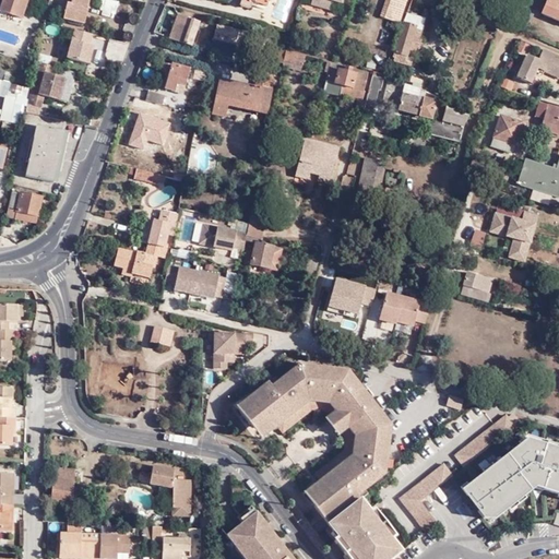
[(6,0),(2,12),(24,18),(28,0),(6,0)]
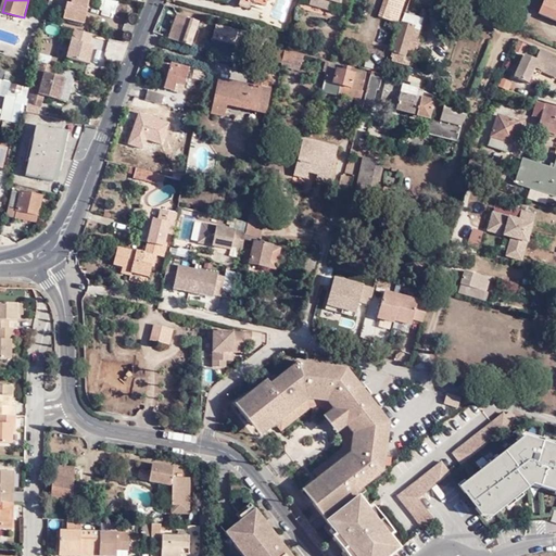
[(72,0),(70,8),(66,8),(64,14),(85,21),(90,0),(72,0)]
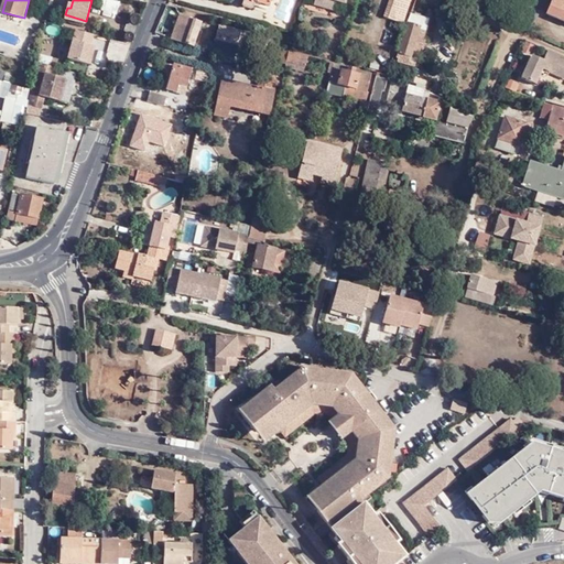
[(269,8),(270,0),(243,0),(241,7),(252,10),(255,3),(269,8)]
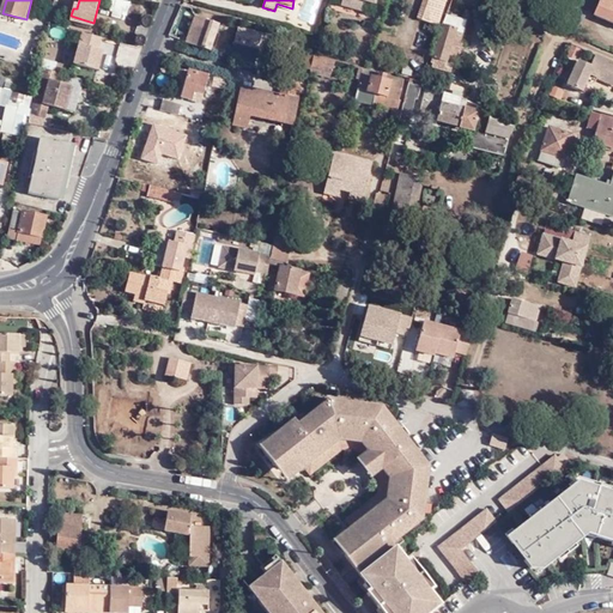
[(362,12),(364,5),(344,0),(341,0),(340,5),(362,12)]
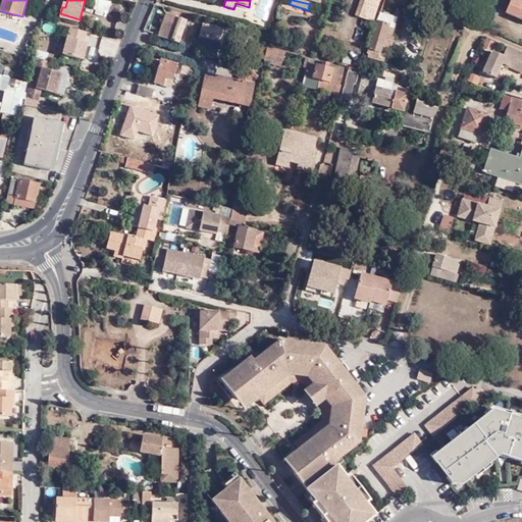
[(373,22),(379,0),(365,0),(360,18),(373,22)]
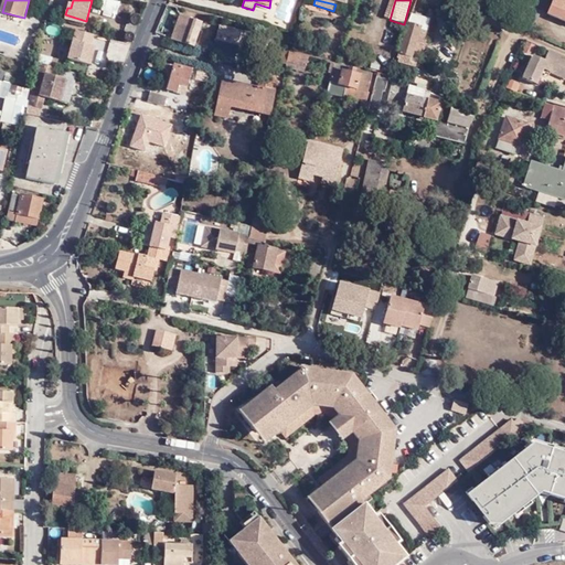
[(564,0),(552,0),(546,13),(564,21),(564,0)]
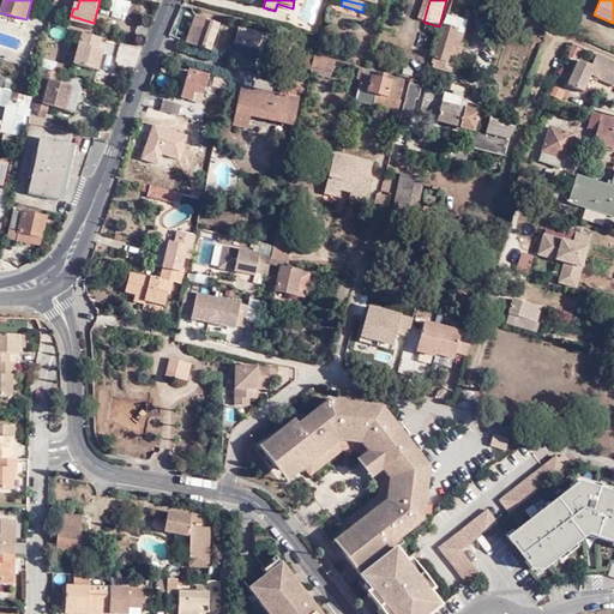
[(433,64),(432,67),(451,74),(455,61),(456,61),(458,55),(461,55),(464,43),(461,42),(468,22),(446,16),(444,23),(431,64),(433,64)]
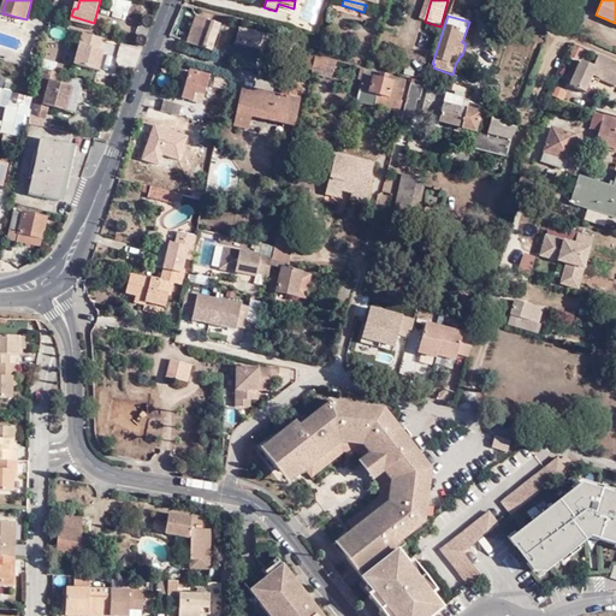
[(187,46),(213,54),(220,36),(217,34),(219,27),(196,18),(187,46)]
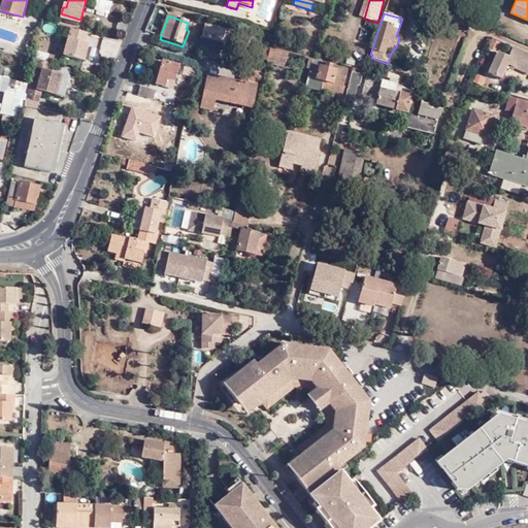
[(225,30),(205,24),(199,43),(197,51),(218,57),(222,41),(225,30)]
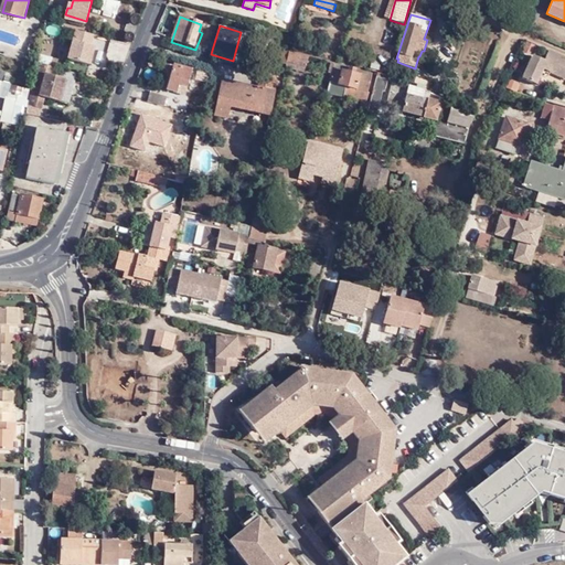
[(91,46),(94,35),(76,31),(68,61),(89,66),(95,48),(91,46)]
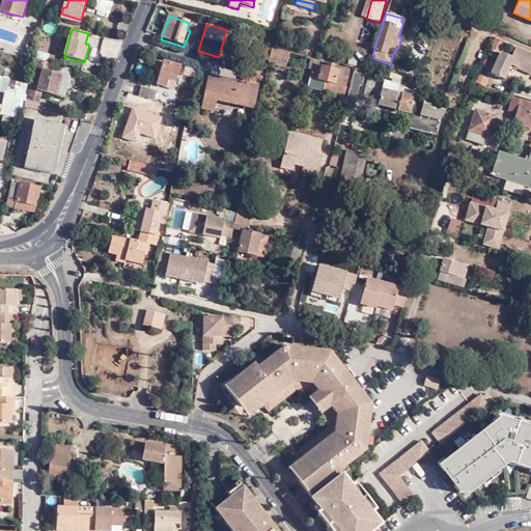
[(502,44),(495,40),(493,46),(500,49),(502,44)]
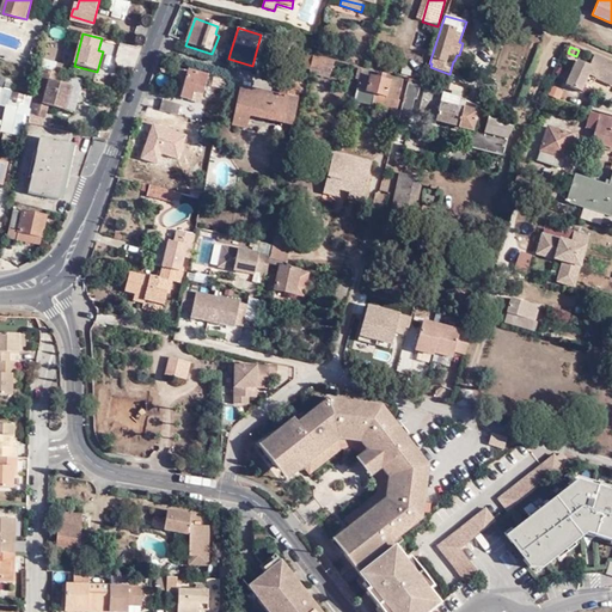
[(597,79),(611,84),(611,61),(594,54),(589,66),(576,60),(565,85),(581,92),(585,83),(588,75),(595,78),(597,79)]
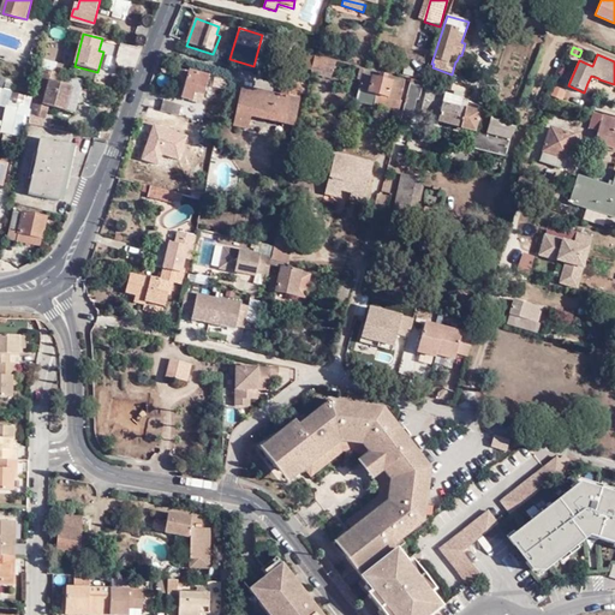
[(311,72),(311,69),(315,57),(309,55),(308,55),(304,70),(311,72)]
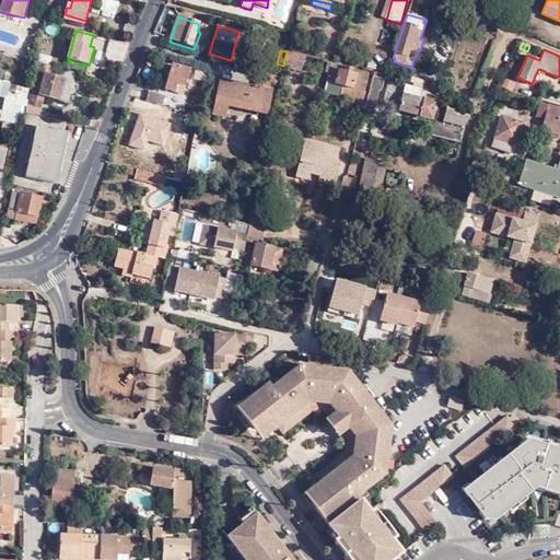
[(303,67),(305,57),(287,51),(283,62),(303,67)]
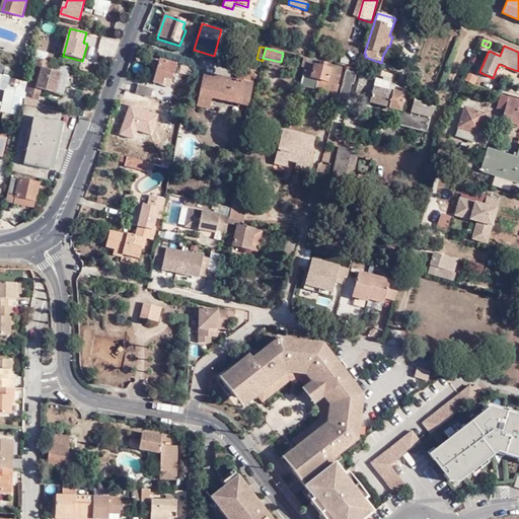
[(43,62),(44,60),(34,58),(25,98),(38,101),(41,90),(55,94),(60,74),(42,69),(43,62)]
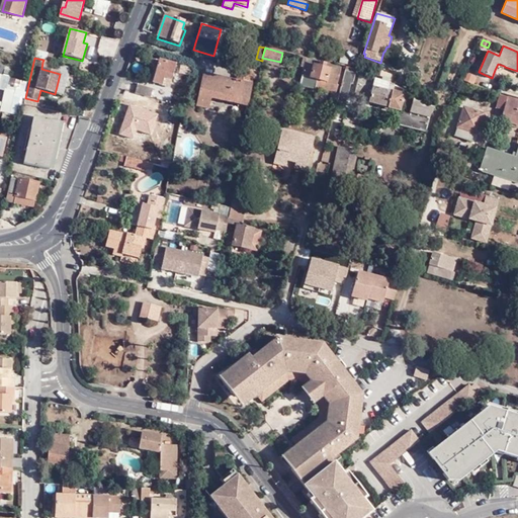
[(319,81),(325,82),(329,66),(325,66),(326,64),(306,59),(298,84),(315,89),(317,80),(319,81)]
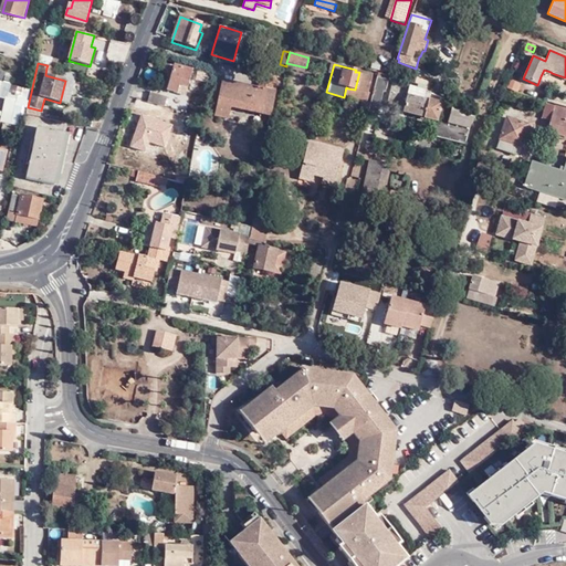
[(188,88),(192,71),(174,65),(166,92),(178,95),(180,86),(188,88)]
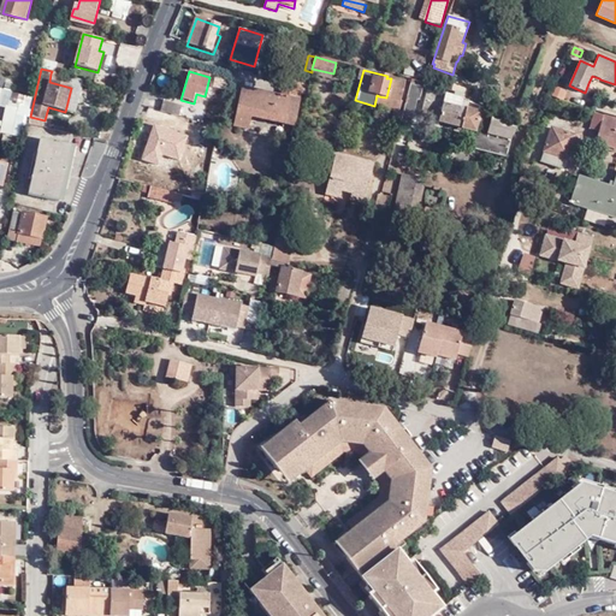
[(0,84),(12,89),(15,83),(0,78),(0,84)]
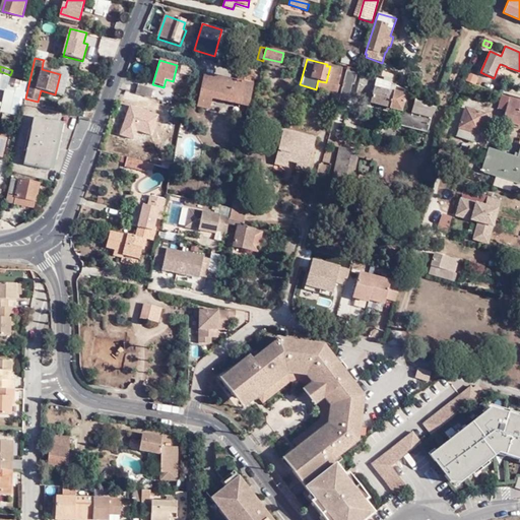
[(189,77),(191,68),(182,66),(180,75),(189,77)]
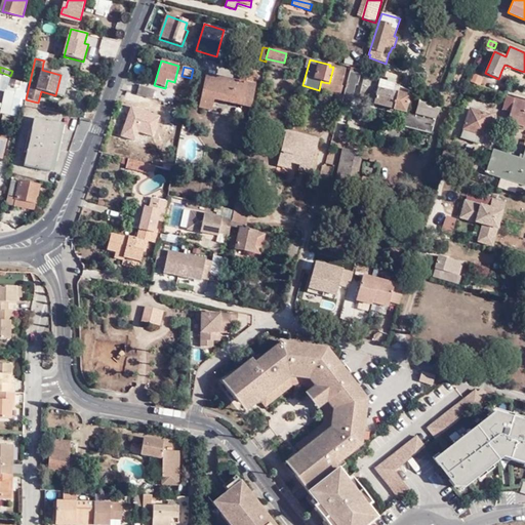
[(329,83),(340,86),(345,70),(333,67),(329,83)]
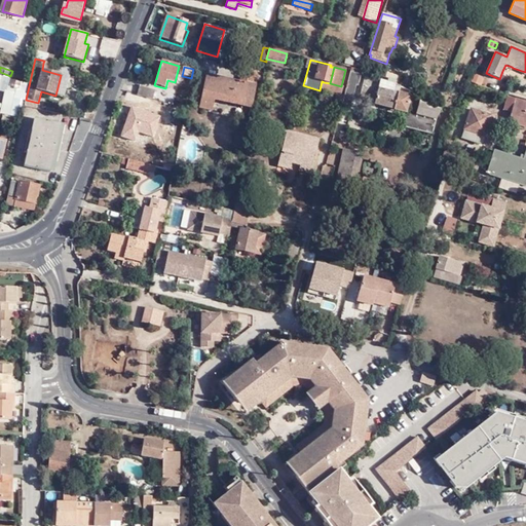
[(525,77),(525,72),(513,68),(512,71),(525,77)]
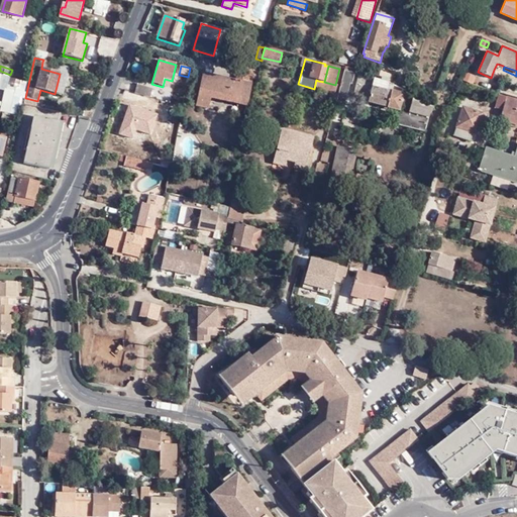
[(246,107),(253,73),(238,69),(235,82),(203,75),(196,107),(207,110),(210,100),(246,107)]
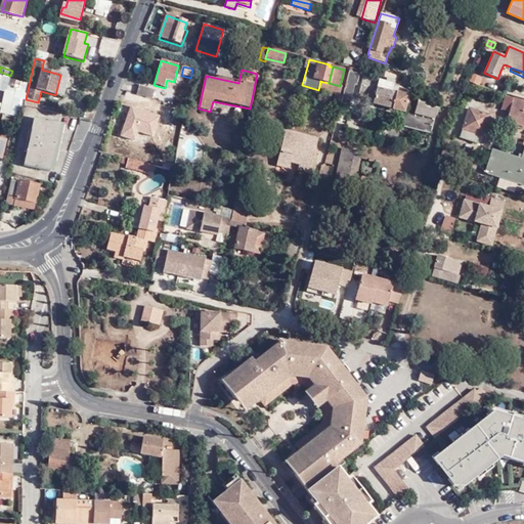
[(403,113),(404,112),(409,90),(399,87),(399,86),(397,85),(400,76),(386,72),(383,81),(363,76),(357,99),(403,113)]
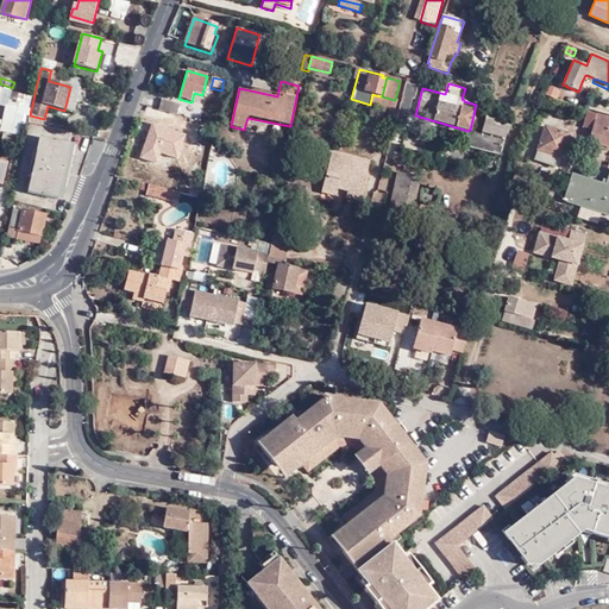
[(418,88),(406,85),(395,121),(405,125),(410,100),(414,101),(418,88)]
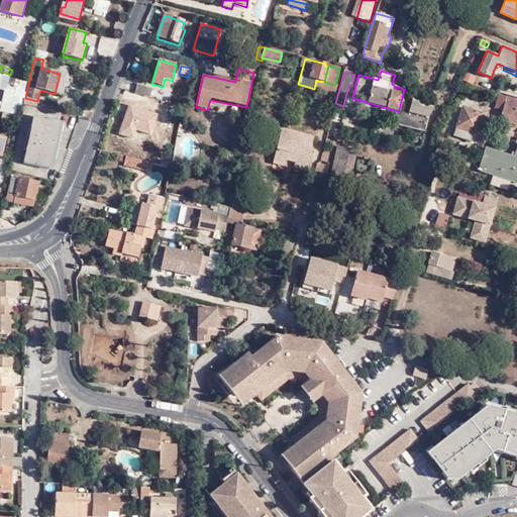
[(67,76),(60,74),(55,94),(61,96),(67,76)]
